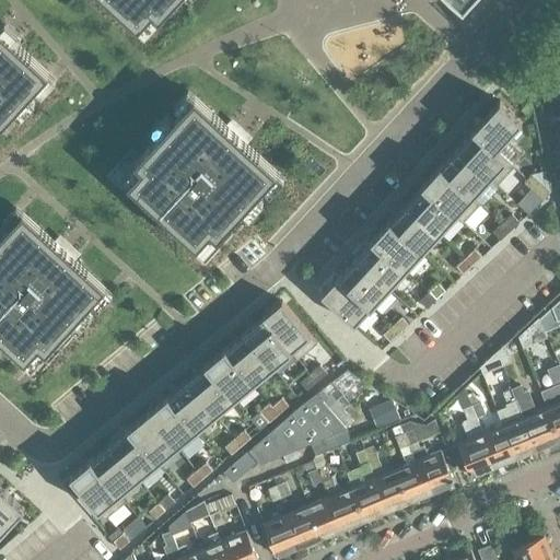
[(115,0),(139,22),(153,7),(160,13),(172,0),(115,0)]
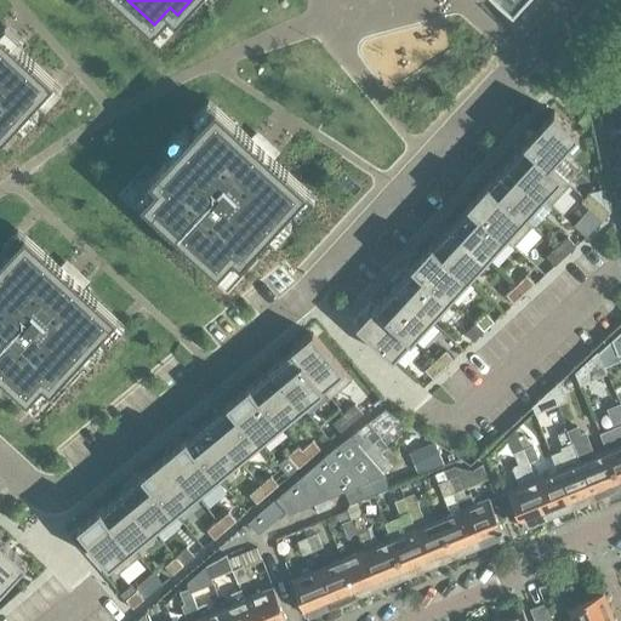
[(0,140),(55,80),(21,49),(22,46),(16,41),(15,43),(4,33),(5,32),(0,26),(0,140)]
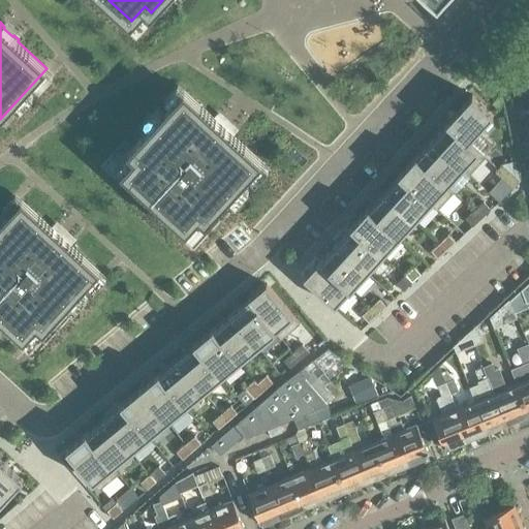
[(185,90),(128,152),(133,157),(134,158),(121,172),(186,231),(199,217),(206,223),(226,200),(262,161),(234,134),(235,133),(229,128),(228,130),(219,122),(220,120),(215,116),(214,117),(185,90)]
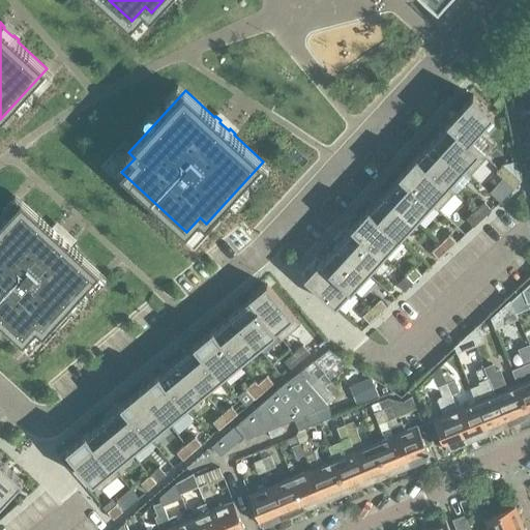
[(494,114),(473,94),(448,121),(470,141),(494,114)]
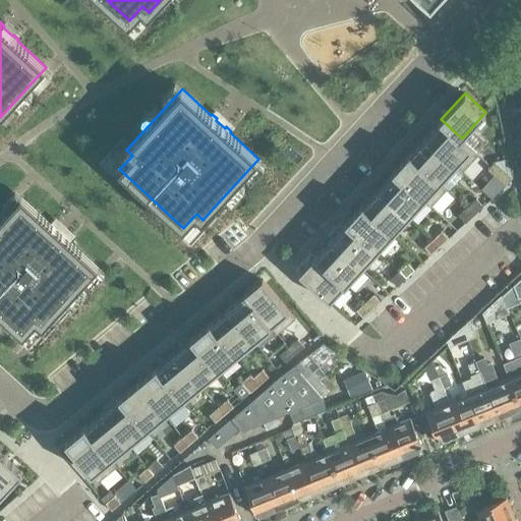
[(513,94),(504,96),(506,108),(516,106),(513,94)]
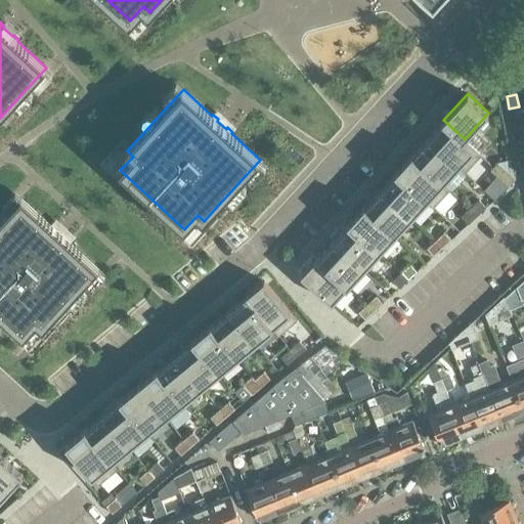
[(521,115),(511,117),(513,129),(523,127),(521,115)]
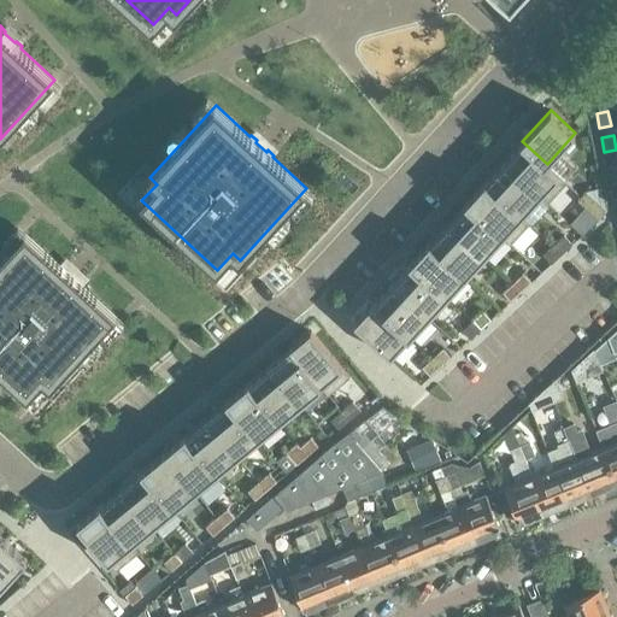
[(504,162),(540,194),(558,175),(547,164),(522,141),(504,162)]
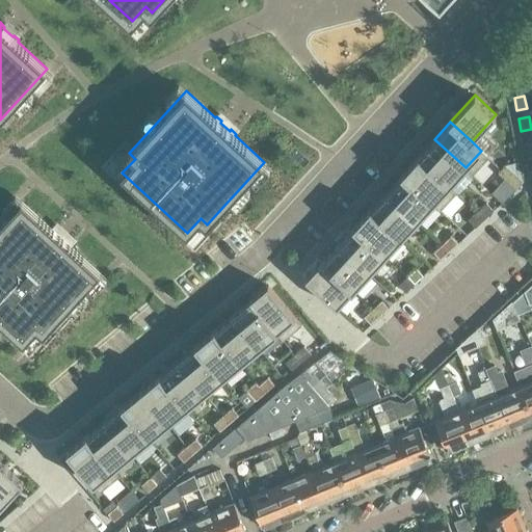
[(531,133),(531,129),(521,131),(524,142),(531,140),(531,133)]
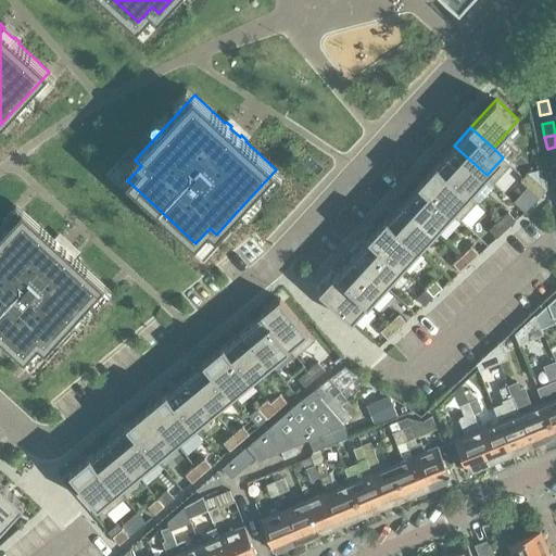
[(454,146),(437,164),(469,193),(487,175),(454,146)]
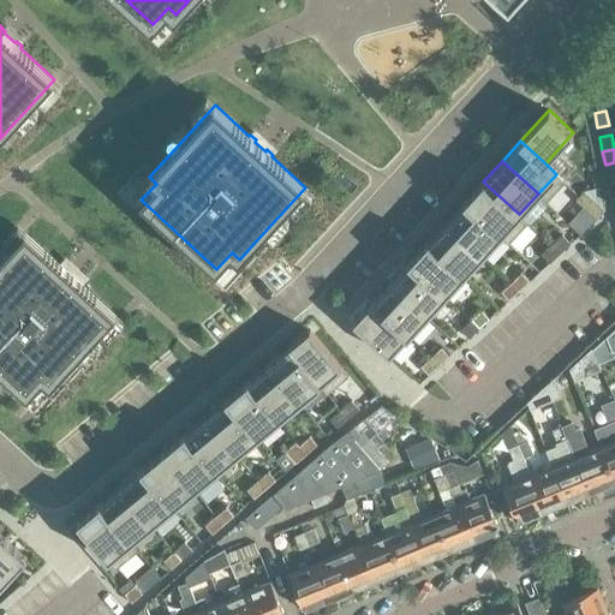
[(483,181),(465,202),(501,234),(519,214),(483,181)]
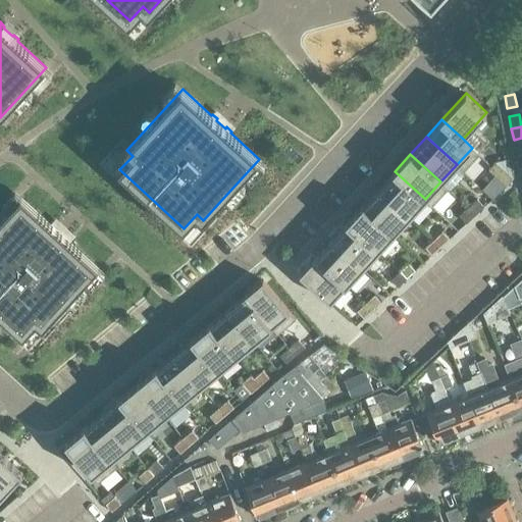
[(496,162),(488,169),(498,177),(505,170),(496,162)]
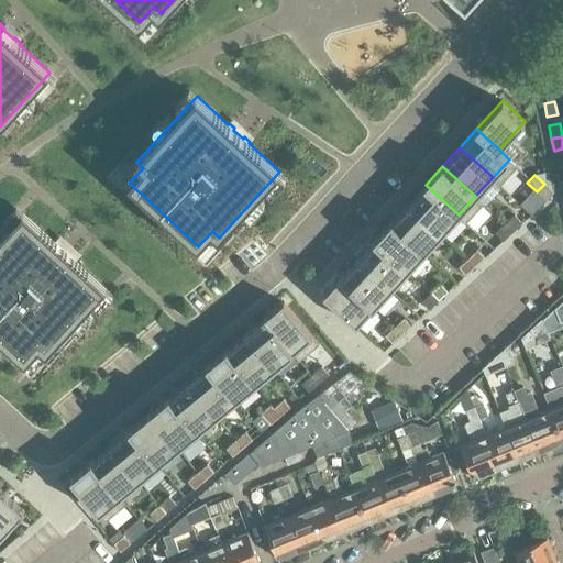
[(544,184),(537,191),(547,200),(554,192),(544,184)]
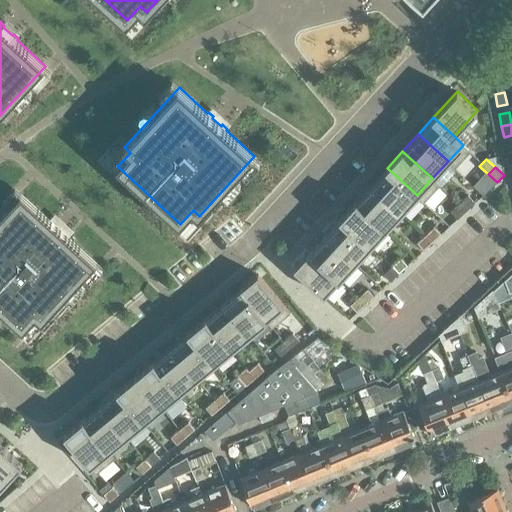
[(417,195),(387,168),(371,184),(401,212),(417,195)]
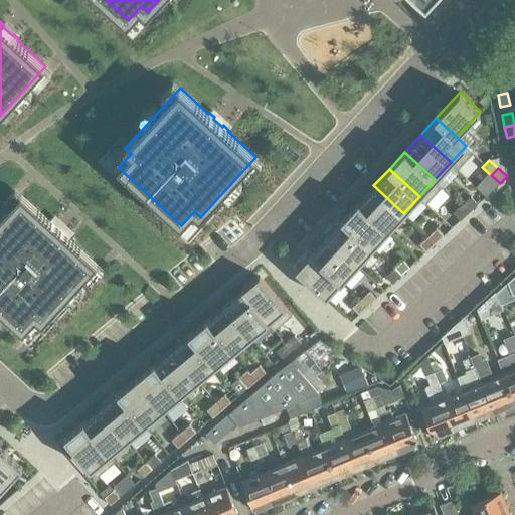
[(358,202),(388,230),(403,213),(373,185),(358,202)]
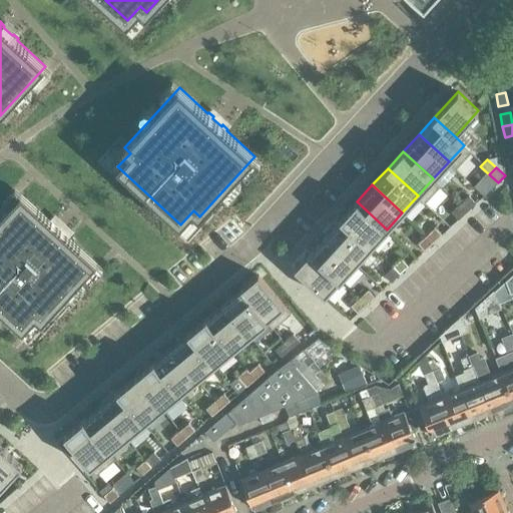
[(42,323),(97,263),(69,236),(70,235),(65,231),(63,232),(54,224),(56,222),(51,218),(50,219),(21,193),(0,216),(0,310),(23,331),(36,318),(42,323)]
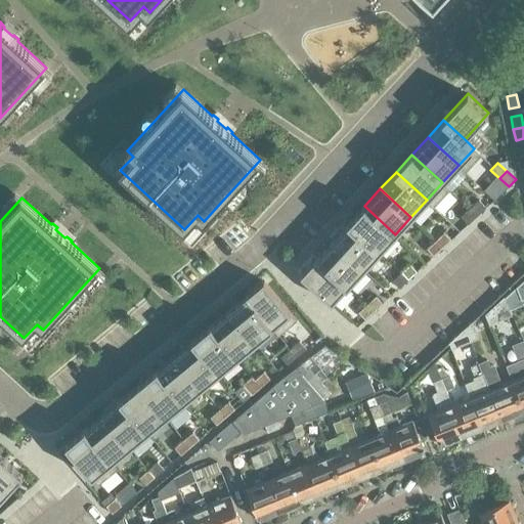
[(479,200),(470,208),(477,216),(486,208),(479,200)]
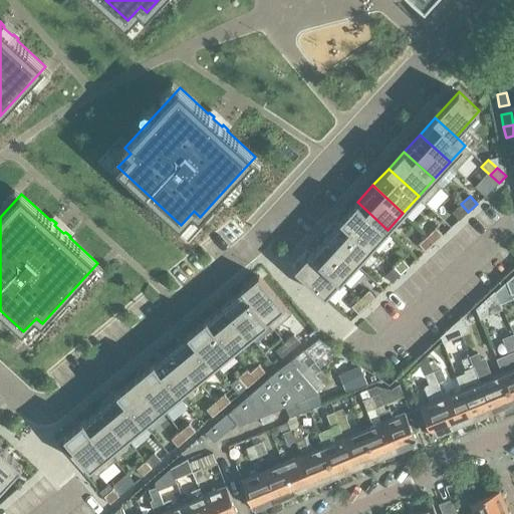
[(388,230),(357,202),(341,219),(371,247),(388,230)]
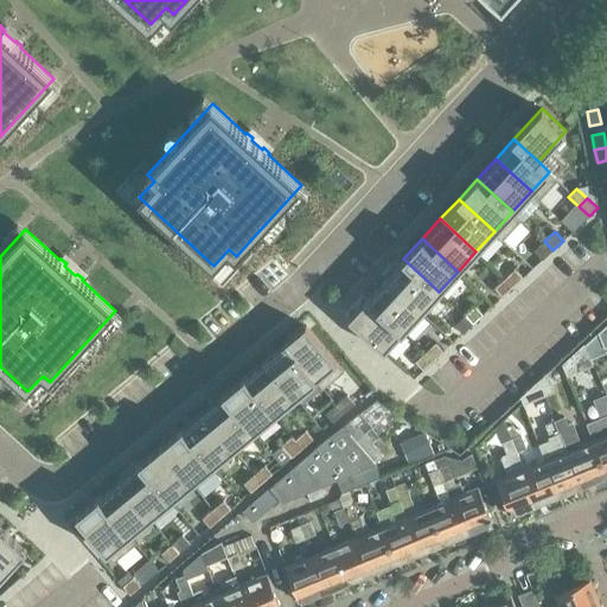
[(544,241),(535,251),(542,260),(553,250),(544,241)]
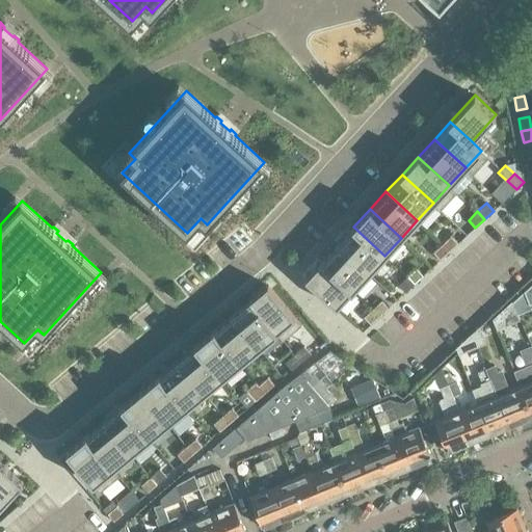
[(338,244),(369,273),(384,256),(353,227),(338,244)]
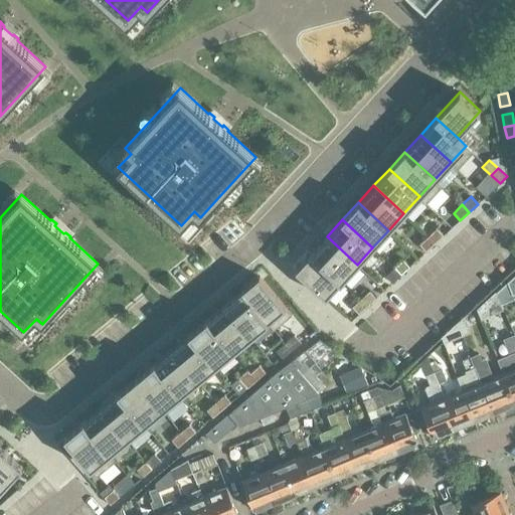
[(437,228),(428,236),(435,243),(444,235),(437,228)]
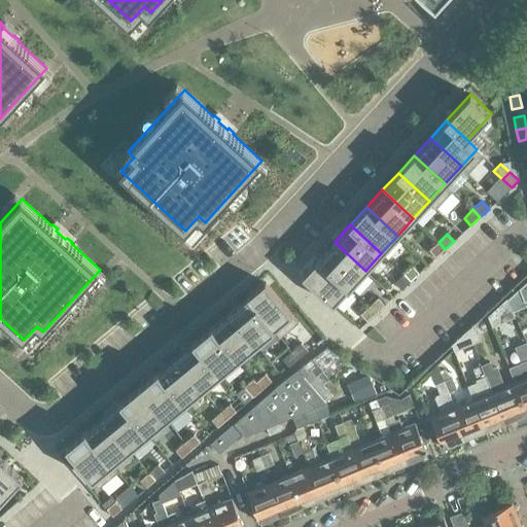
[(335,242),(319,259),(350,287),(365,271),(335,242)]
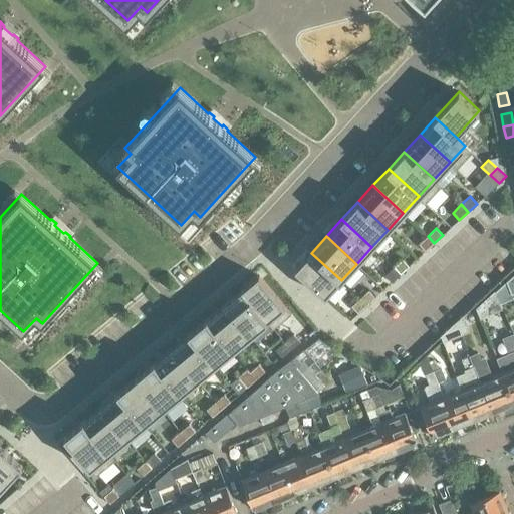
[(428,236),(419,244),(426,251),(434,243),(428,236)]
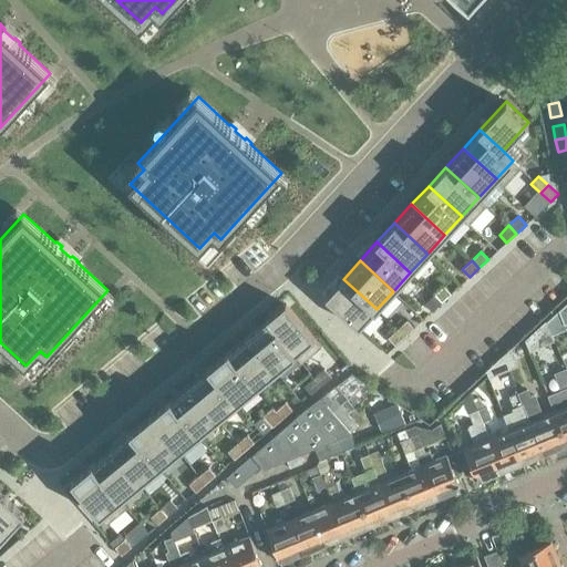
[(326,298),(359,328),(377,309),(343,279),(326,298)]
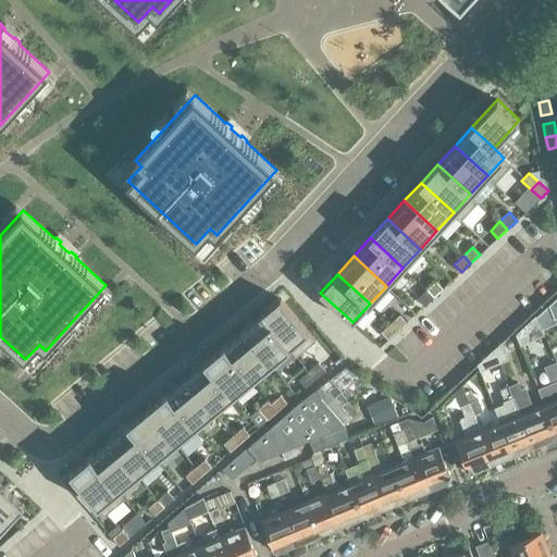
[(436,281),(426,289),(434,297),(444,288),(436,281)]
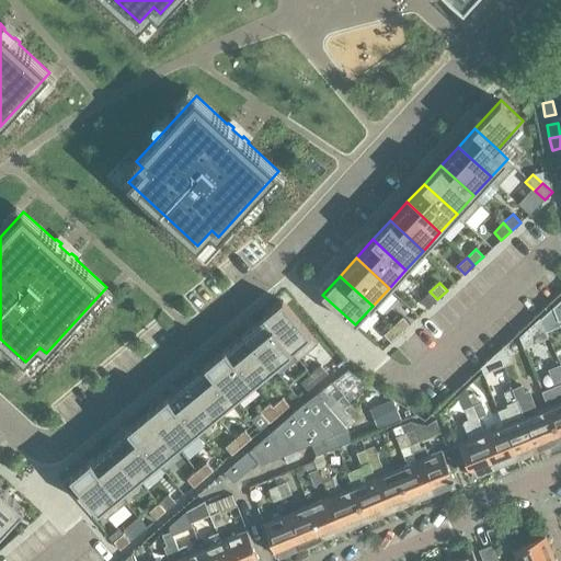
[(430,292),(421,300),(427,308),(437,299),(430,292)]
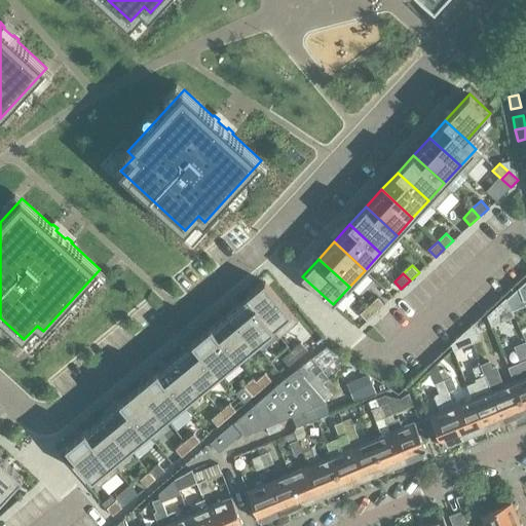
[(525,280),(508,298),(513,311),(525,306),(525,301),(525,300),(525,299),(525,280)]
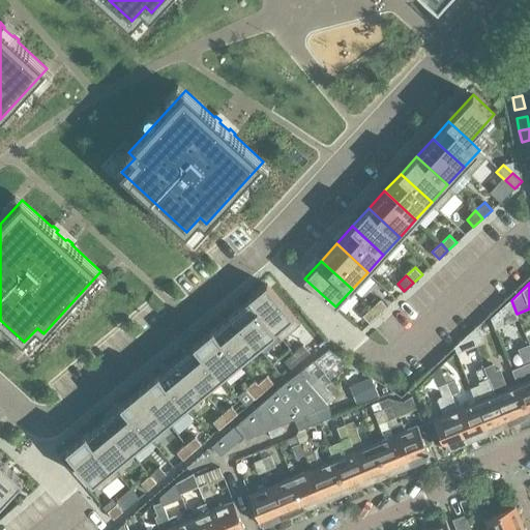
[(248,299),(275,331),(294,317),(267,284),(248,299)]
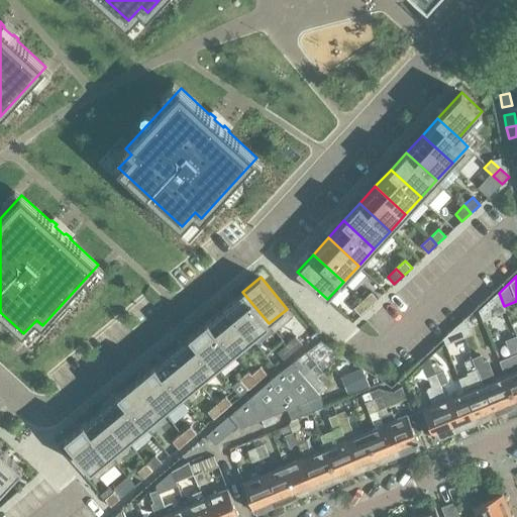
[(251,338),(269,323),(242,292),(225,306),(251,338)]
